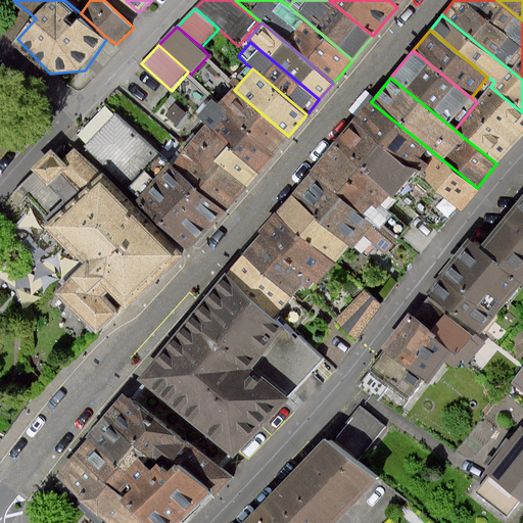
[(522,131),(522,112),(490,87),(477,102),(455,130),(463,137),(496,163),(509,149),(522,131)]
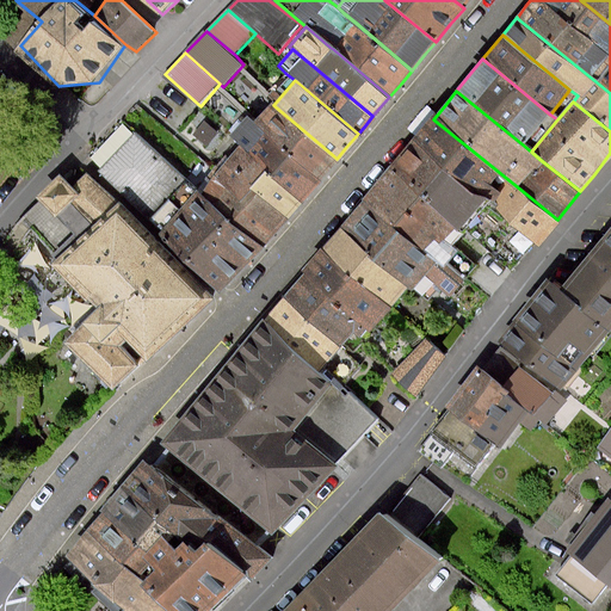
[(326,167),(334,156),(273,105),(271,104),(254,123),(264,131),(318,177),(326,167)]
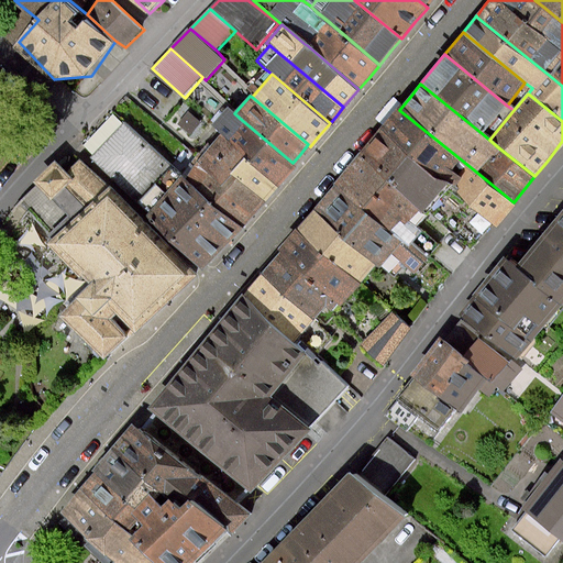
[(228,140),(245,154),(277,181),(284,173),(293,163),(243,121),(234,113),(228,109),(212,127),(222,135),(228,140)]
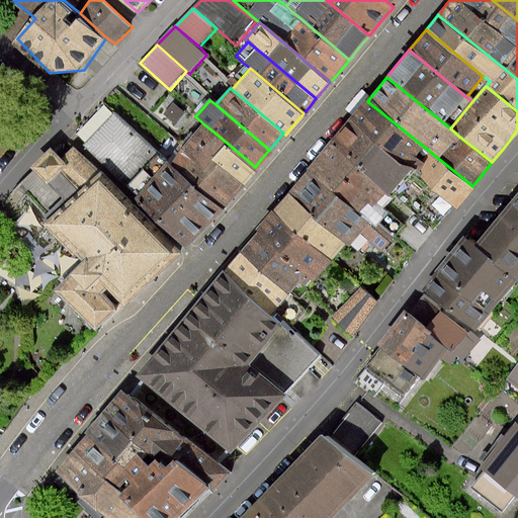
[(367,101),(355,115),(350,121),(413,172),(417,175),(456,207),(464,197),(472,186),(439,159),(434,155),(367,101)]
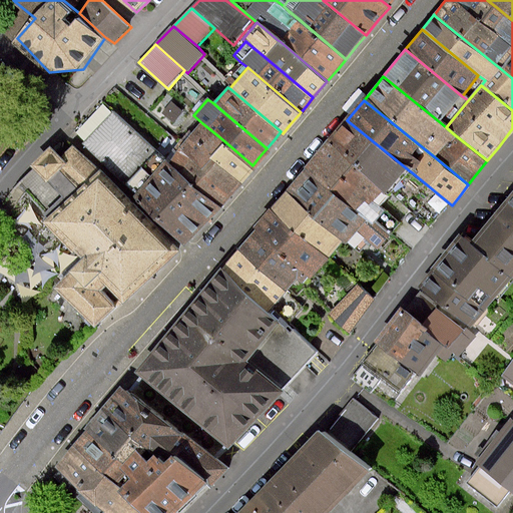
[(184,111),(172,102),(163,112),(174,122),(184,111)]
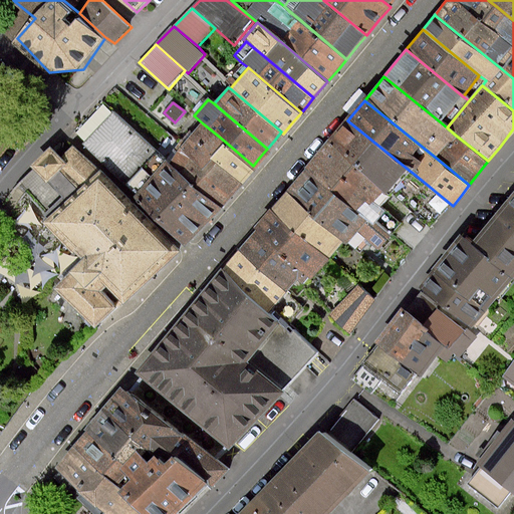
[(202,226),(220,205),(170,163),(166,159),(155,150),(110,112),(82,147),(126,183),(137,192),(133,197),(188,242),(202,226)]
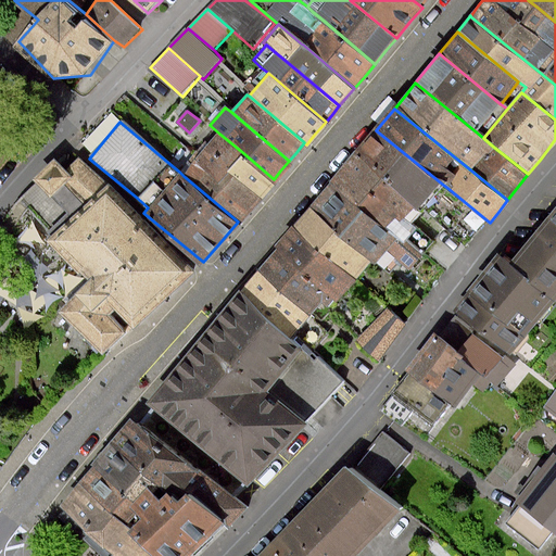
[(420,211),(443,185),(376,130),(361,150),(354,158),(415,206),(420,211)]
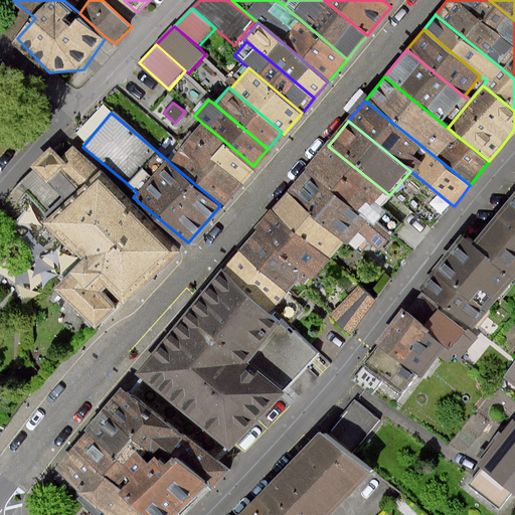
[(224,141),(208,128),(203,124),(182,149),(203,166),(210,158),(224,141)]
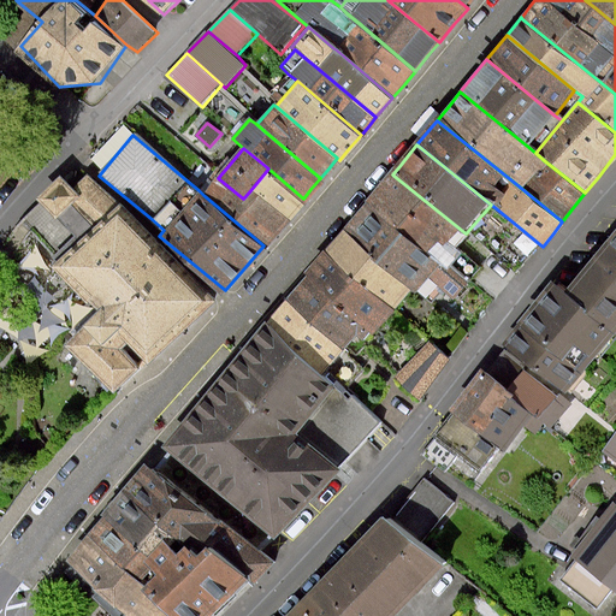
[(294,209),(303,199),(268,169),(252,189),(286,218),(294,209)]
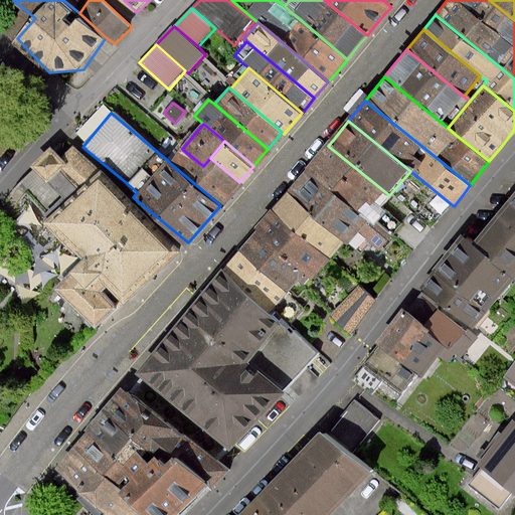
[(394,230),(401,223),(386,211),(381,206),(389,195),(384,191),(328,146),(314,162),(307,172),(357,213),(366,220),(374,226),(388,238),(394,230)]
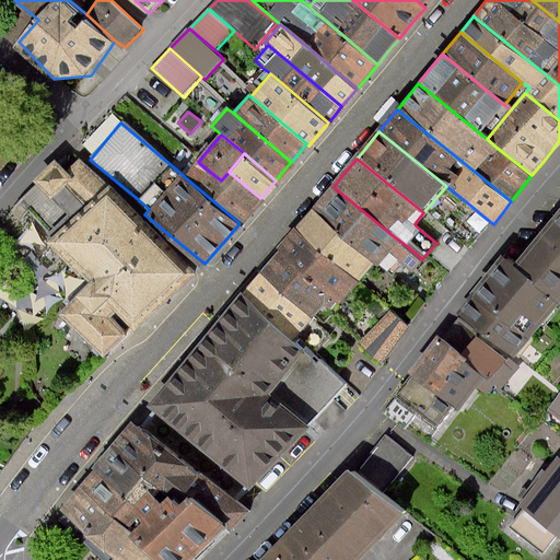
[(0,229),(0,231),(8,236),(32,207),(59,235),(51,243),(84,277),(92,284),(78,299),(63,313),(107,357),(127,337),(108,318),(117,311),(136,329),(191,275),(107,188),(81,161),(66,175),(54,163),(36,181),(38,183),(23,198),(0,229)]
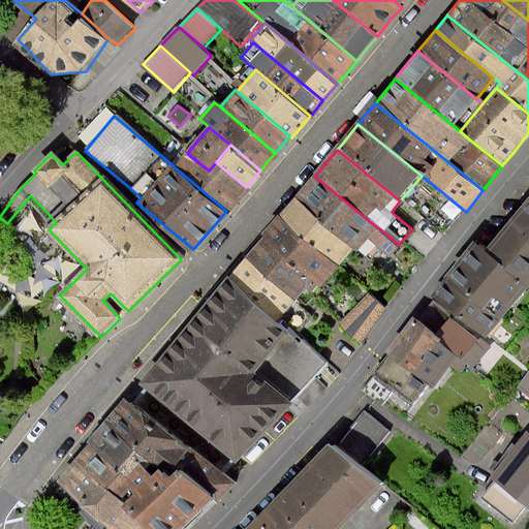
[(216,162),(209,170),(187,153),(175,167),(226,211),(235,200),(246,187),(216,162)]
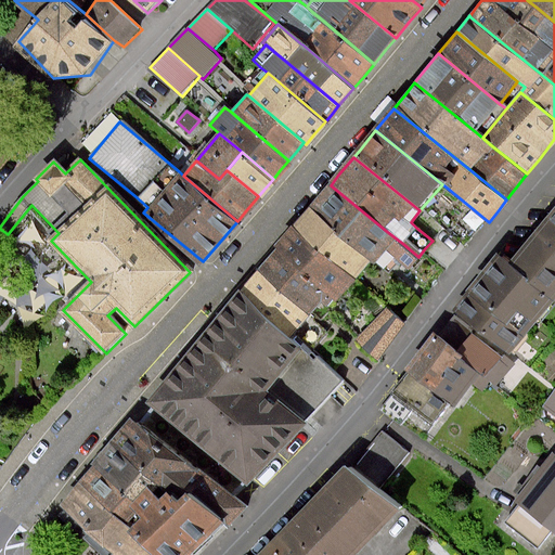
[(418,257),(403,244),(395,237),(385,230),(331,185),(317,202),(310,210),(370,259),(374,263),(386,248),(397,257),(410,268),(418,257)]
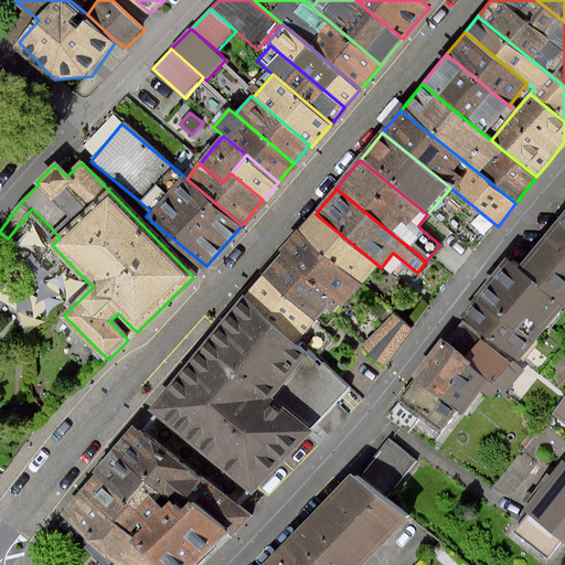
[(564,211),(534,251),(519,268),(564,305),(564,302),(564,211)]
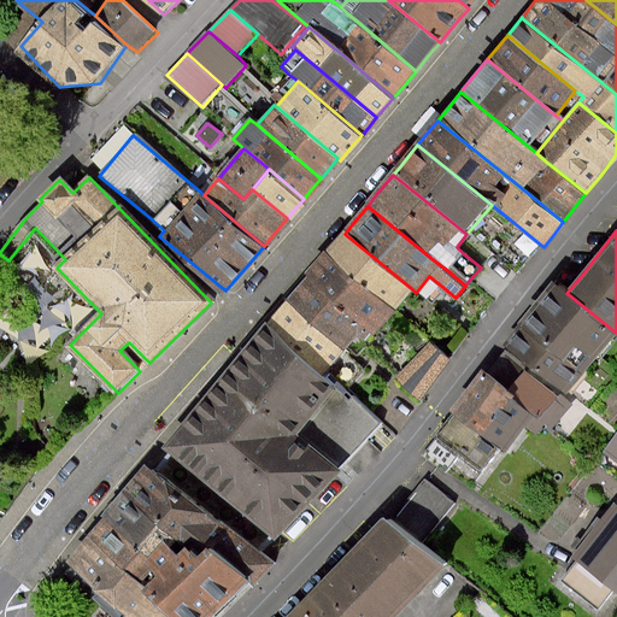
[(336,244),(328,254),(394,309),(411,288),(345,234),(336,244)]
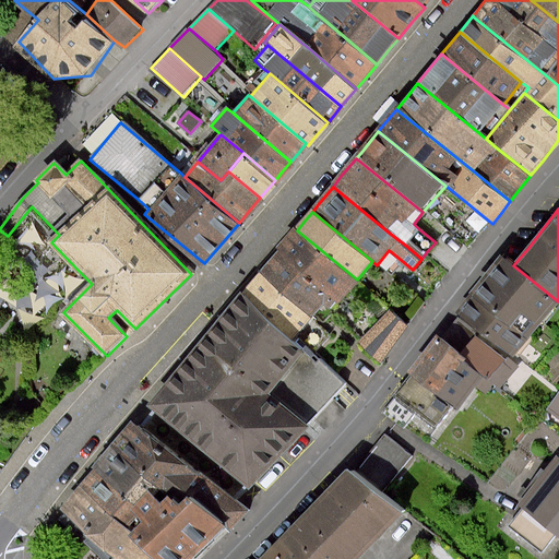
[(288,241),(280,252),(337,299),(340,300),(357,280),(297,230),(288,241)]
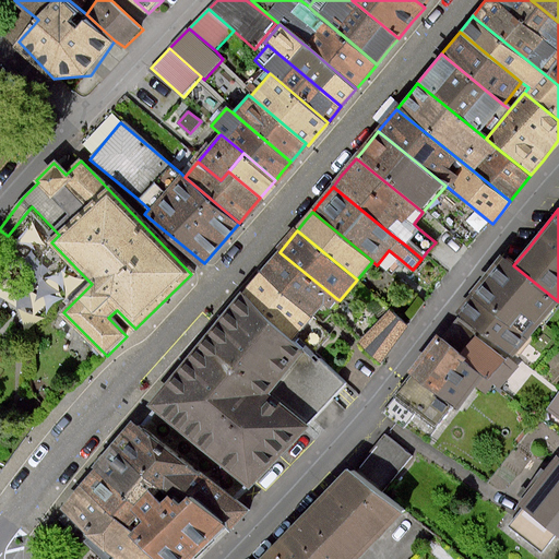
[(271,264),(261,275),(312,317),(313,314),(323,322),(331,312),(328,310),(337,299),(280,252),(271,264)]
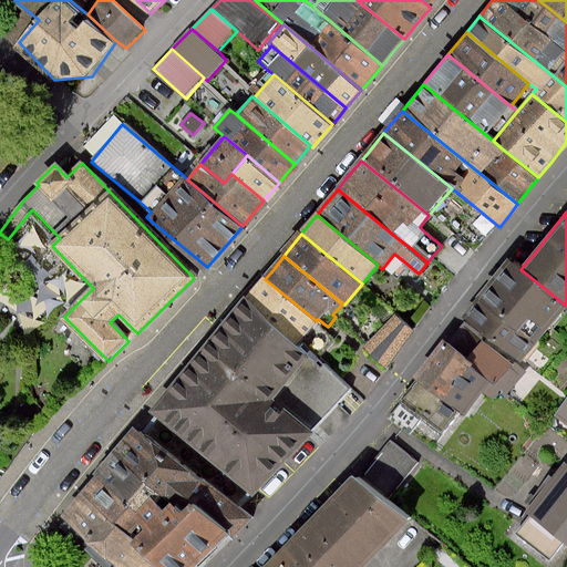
[(521,360),(566,306),(521,269),(511,261),(486,290),(465,316),(521,360)]
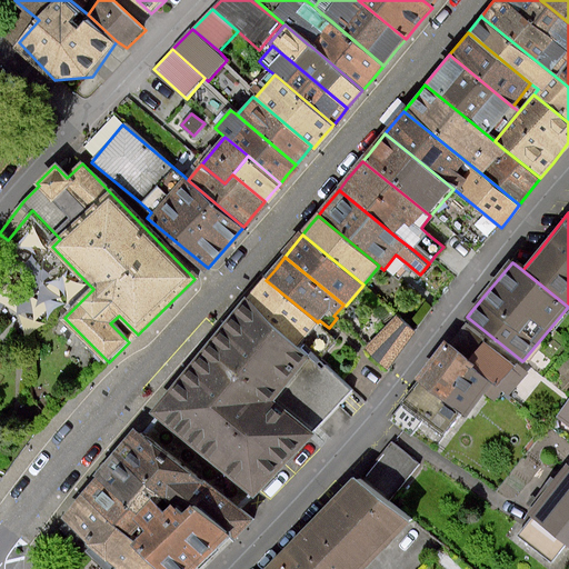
[(247,303),(299,346),(311,356),(318,360),(335,339),(316,323),(318,322),(266,280),(257,292),(247,303)]
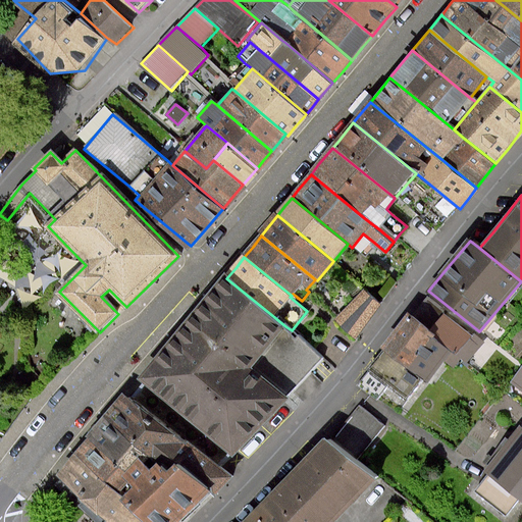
[(285,326),(274,317),(226,278),(224,276),(176,334),(140,379),(236,457),(275,409),(285,397),(320,354),(292,330),(285,326)]
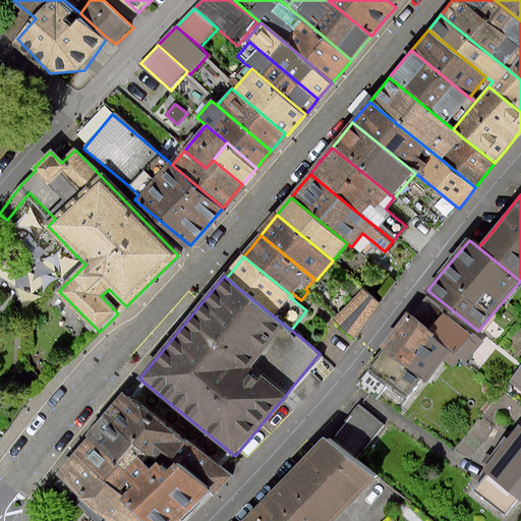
[(382,303),(365,289),(336,319),(357,339),(382,303)]
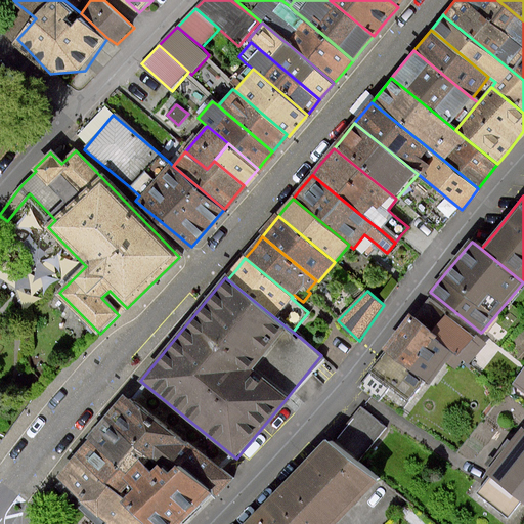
[(425,304),(417,320),(455,353),(449,363),(471,363),(484,347),(476,340),(425,304)]
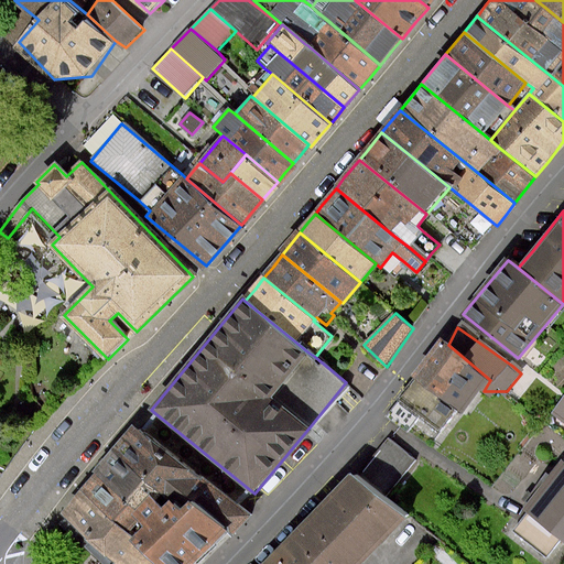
[(448,345),(444,340),(418,373),(457,408),(466,413),(490,380),(448,345)]
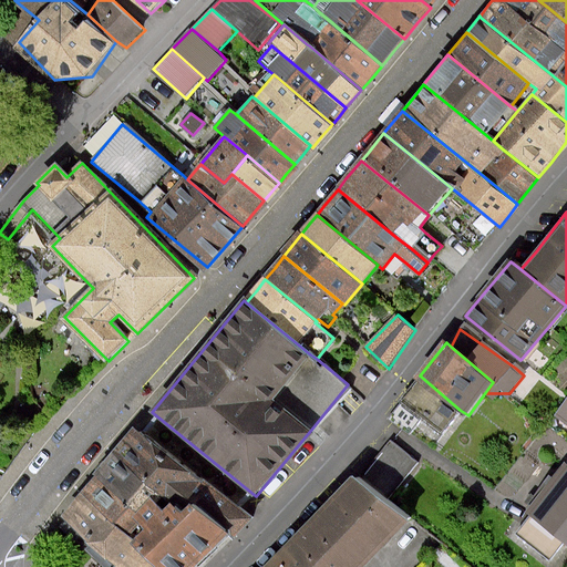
[(442,433),(460,410),(420,375),(399,401),(399,409),(390,419),(411,434),(422,421),(442,433)]
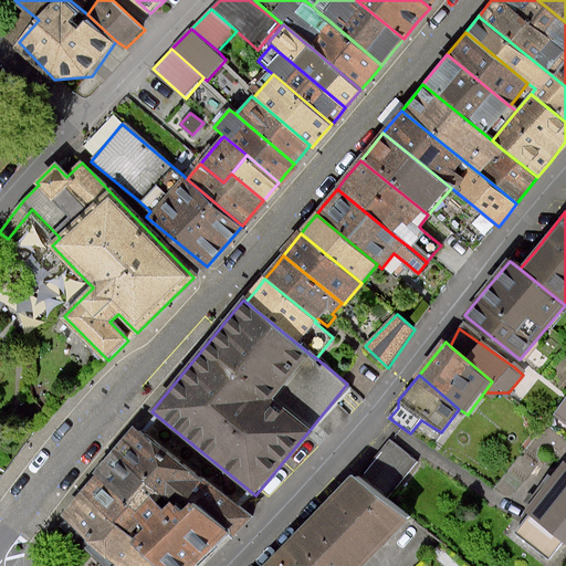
[(565,400),(556,413),(565,420),(565,400)]
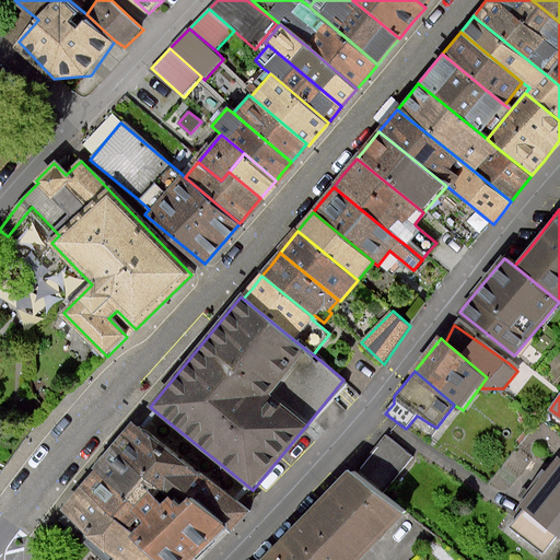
[(173,450),(136,421),(95,467),(132,499),(173,450)]
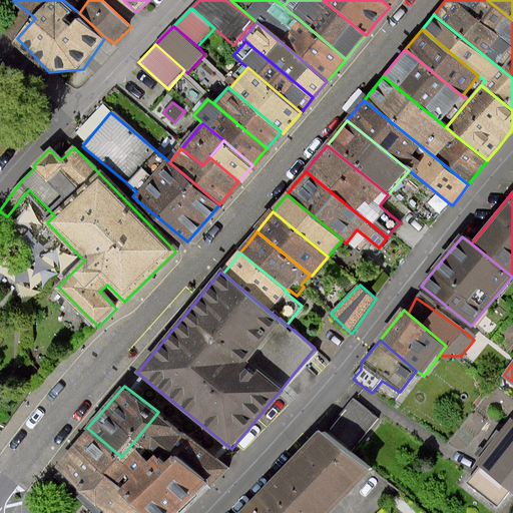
[(324,512),(364,470),(346,453),(377,420),(355,400),(325,434),(319,429),(240,512),(324,512)]
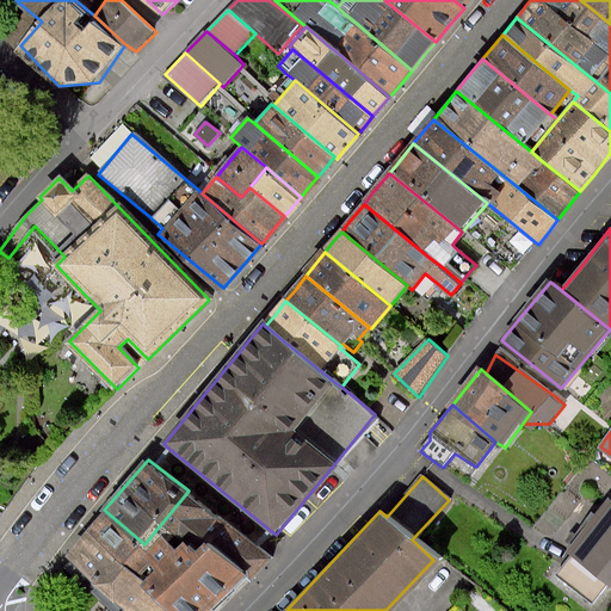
[(276,557),(189,491),(144,544),(153,551),(168,536),(184,549),(191,541),(203,551),(214,542),(253,576),(255,579),(276,557)]
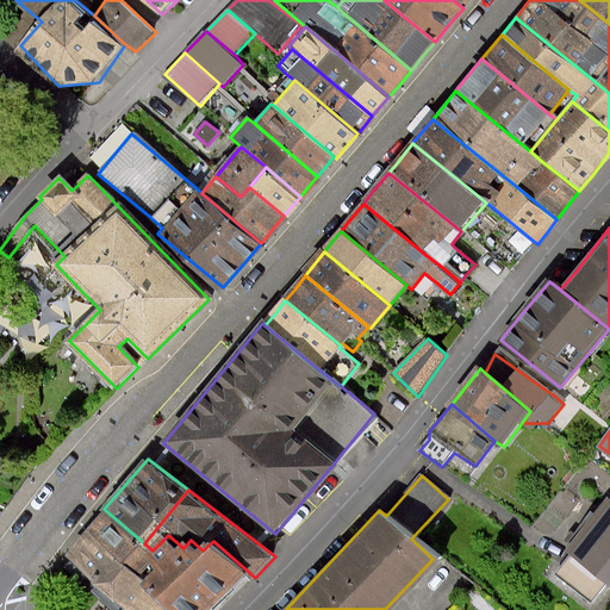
[(609,503),(607,500),(568,549),(609,580),(609,503)]
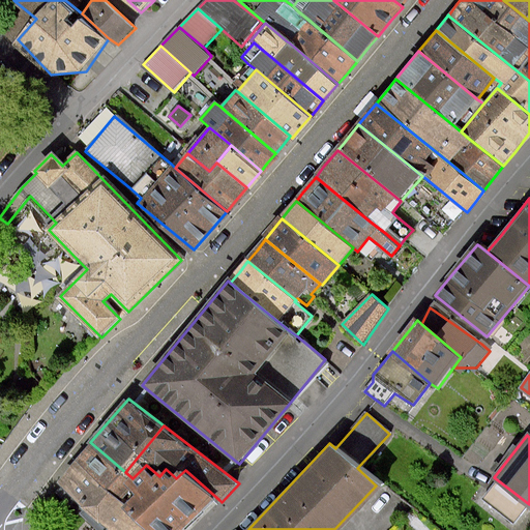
[(125,472),(90,442),(79,460),(129,504),(141,495),(129,484),(133,478),(125,472)]
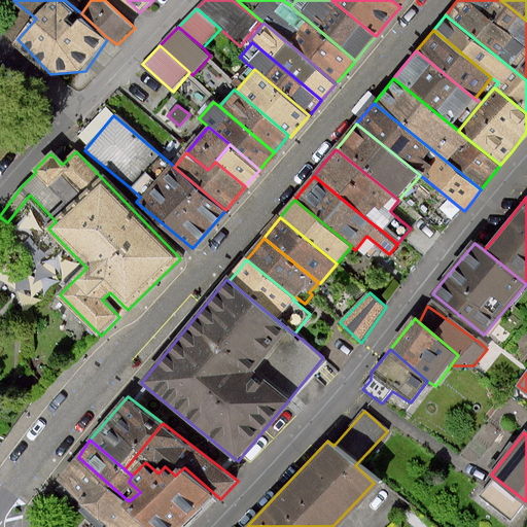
[(129,501),(78,457),(61,479),(63,482),(56,490),(86,518),(98,526),(151,526),(128,503),(129,501)]
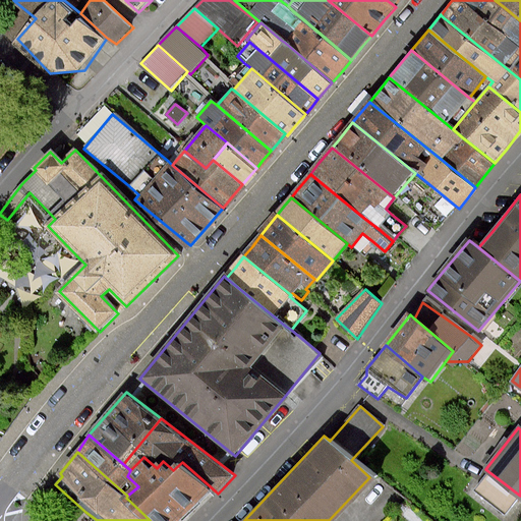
[(126,498),(150,520),(183,520),(216,491),(182,462),(173,470),(163,461),(157,468),(143,457),(130,470),(127,476),(138,486),(127,496),(126,498)]
